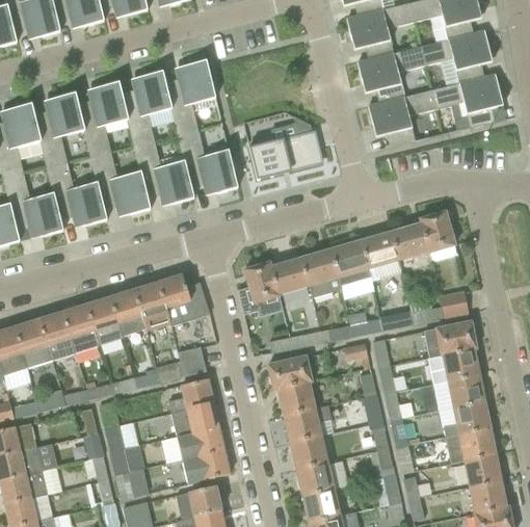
[(0,45),(18,41),(15,30),(6,0),(7,3),(4,3),(4,4),(0,4),(0,45)]
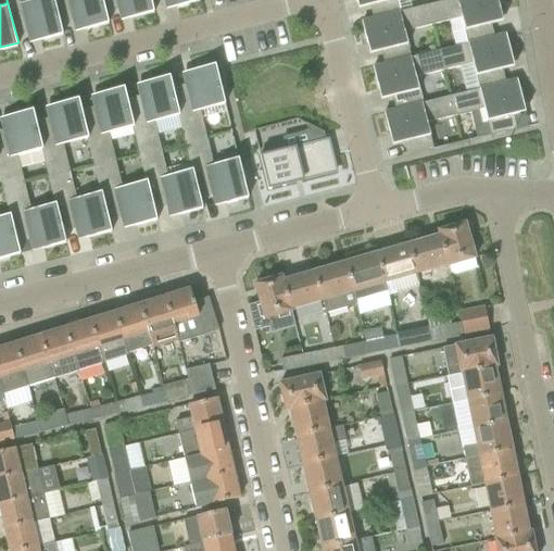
[(7,0),(15,32),(28,28),(30,37),(32,39),(41,37),(64,32),(61,20),(55,0),(7,0)]
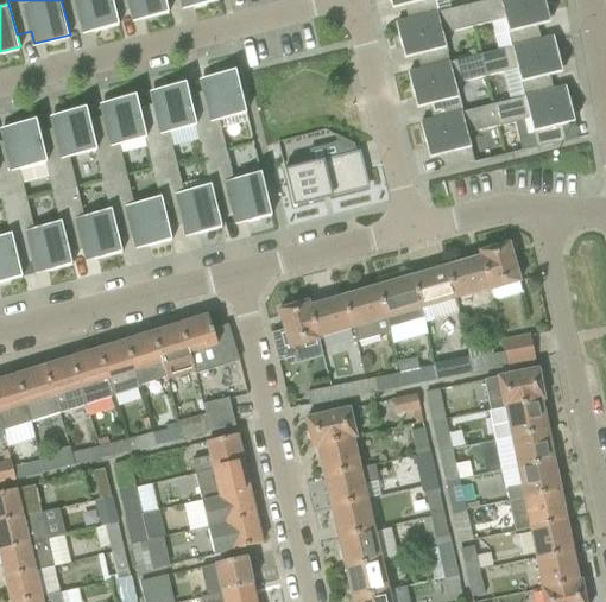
[(61,0),(67,21),(81,18),(83,29),(84,31),(95,29),(120,23),(117,10),(114,0),(61,0)]
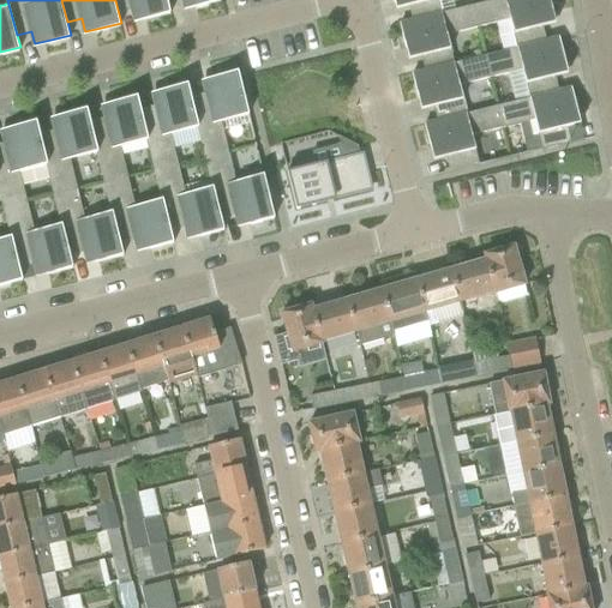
[(115,0),(118,10),(132,6),(135,17),(136,19),(147,16),(172,10),(169,0),(115,0)]
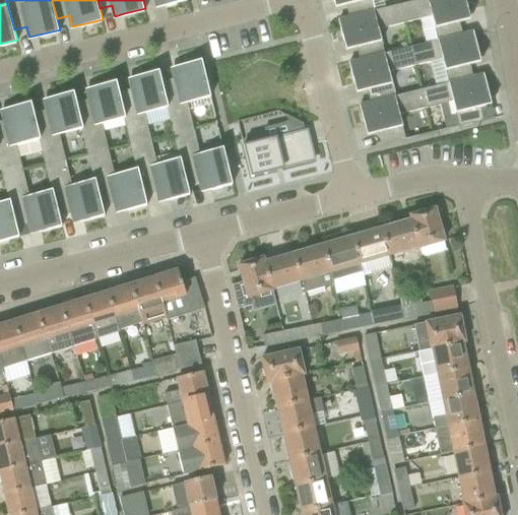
[(335,0),(336,5),(346,2),(349,13),(375,7),(373,0),(335,0)]
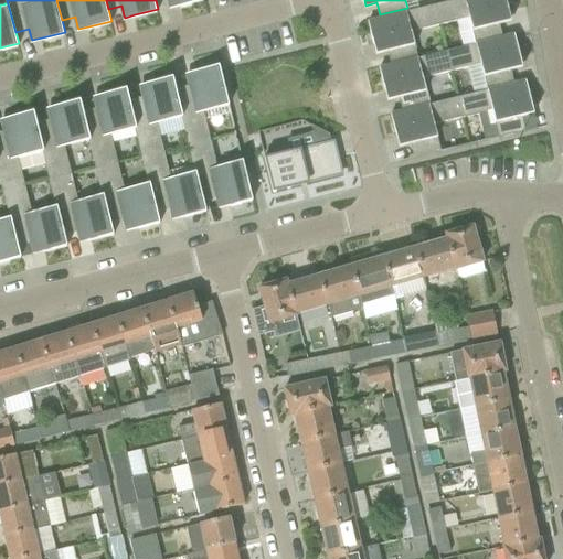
[(500,21),(512,18),(507,0),(441,0),(436,1),(442,21),(470,14),(477,40),(503,33),(500,21)]
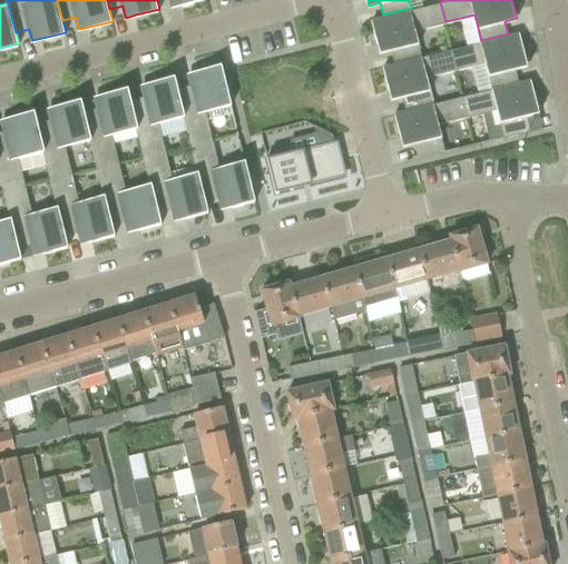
[(415,29),(446,21),(440,1),(411,8),(383,15),(372,18),(380,52),(392,49),(395,61),(422,55),(415,29)]
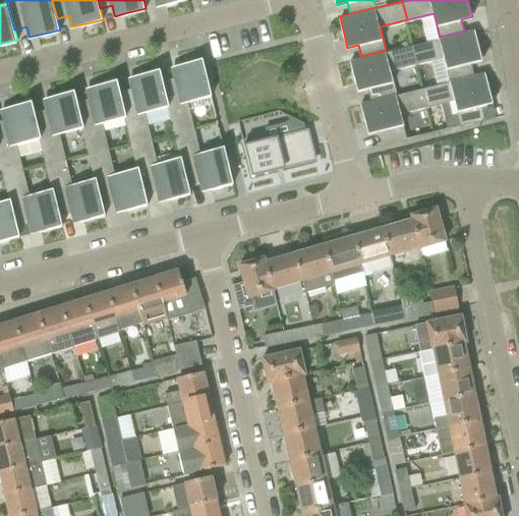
[(471,62),(482,59),(474,29),(464,31),(440,37),(413,44),(417,62),(444,56),(450,79),(474,73),(471,62)]
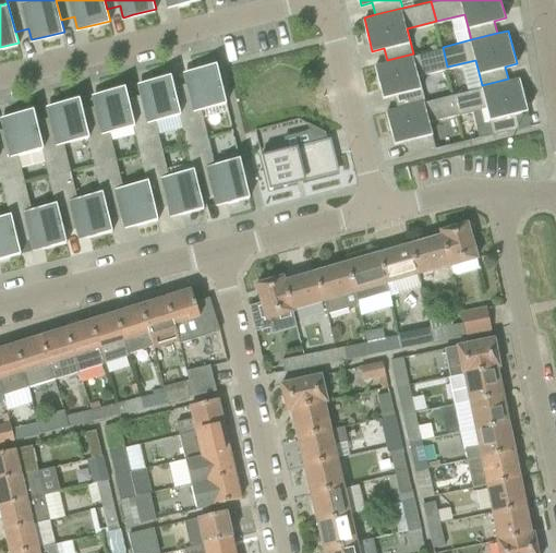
[(419,74),(447,67),(443,47),(413,53),(387,60),(375,63),(384,96),(395,94),(398,106),(425,99),(419,74)]
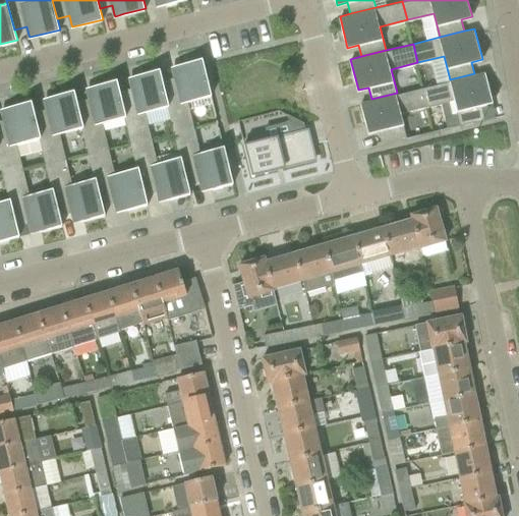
[(163,78),(162,78),(175,130),(194,125),(188,100),(211,95),(212,95),(210,84),(208,75),(203,57),(182,62),(172,65),(172,67),(175,75),(163,78)]
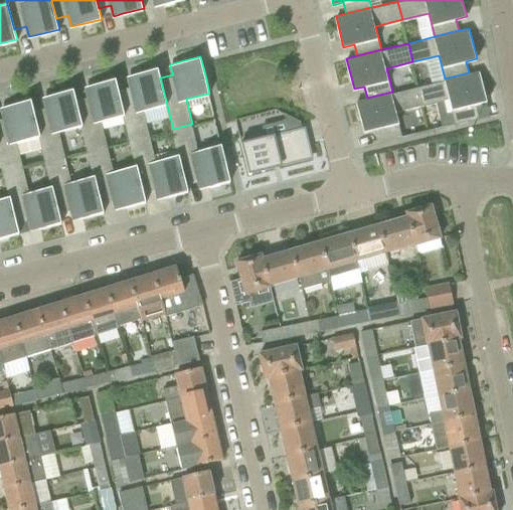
[(119,89),(118,89),(131,139),(150,135),(144,109),(166,104),(172,129),(173,129),(160,77),(161,77),(158,67),(138,72),(128,74),(129,76),(131,86),(119,89)]
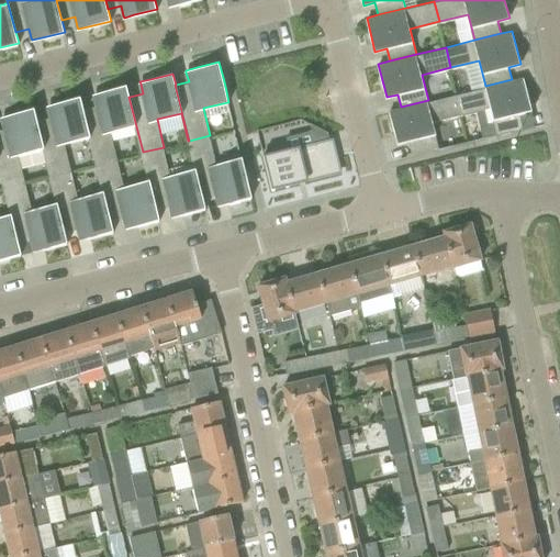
[(513,80),(457,95),(461,113),(477,110),(481,125),(494,122),(496,133),(497,134),(524,127),(524,126),(521,113),(529,111),(532,110),(529,100),(524,77),(512,79),(513,80)]
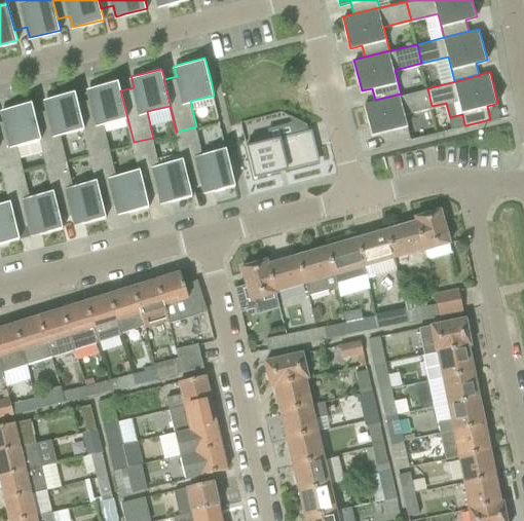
[(78,101),(77,101),(90,153),(110,148),(104,122),(126,116),(133,143),(134,142),(120,90),(121,90),(118,79),(98,84),(87,87),(88,89),(90,98),(78,101)]
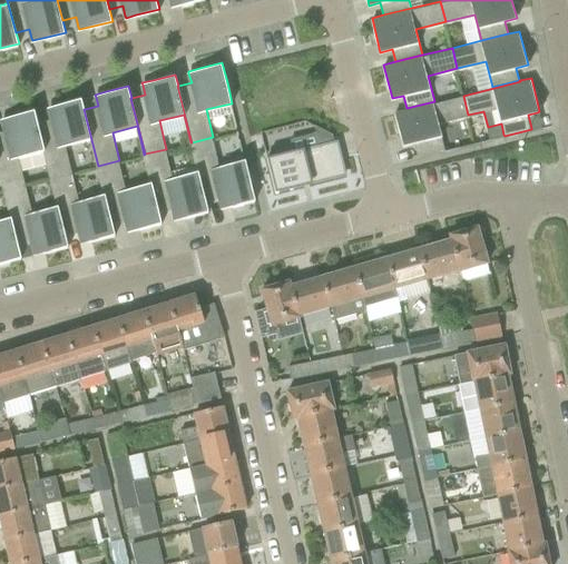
[(407,108),(395,111),(401,135),(403,145),(405,145),(415,142),(418,155),(419,157),(446,150),(446,148),(439,122),(468,115),(463,96),(407,109),(407,108)]
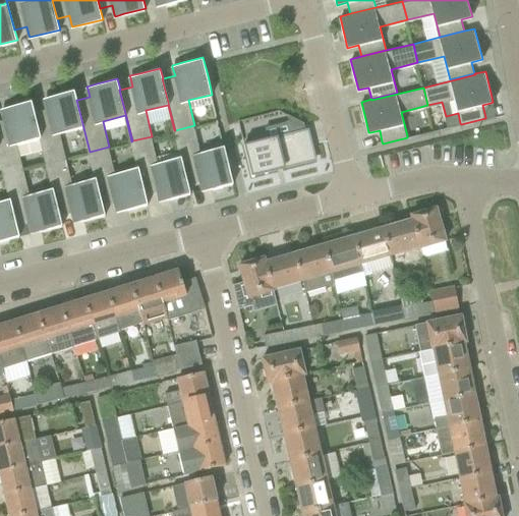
[(35,110),(34,111),(47,162),(66,157),(60,131),(82,126),(89,152),(90,152),(76,100),(77,100),(74,89),(54,95),(44,97),(45,99),(47,107),(35,110)]
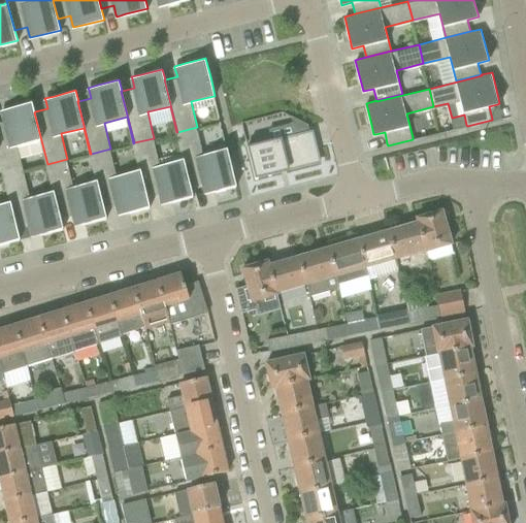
[(0,120),(0,158),(4,175),(24,170),(18,143),(40,138),(46,164),(47,164),(34,112),(35,111),(32,101),(11,106),(1,108),(2,110),(4,120),(0,120)]
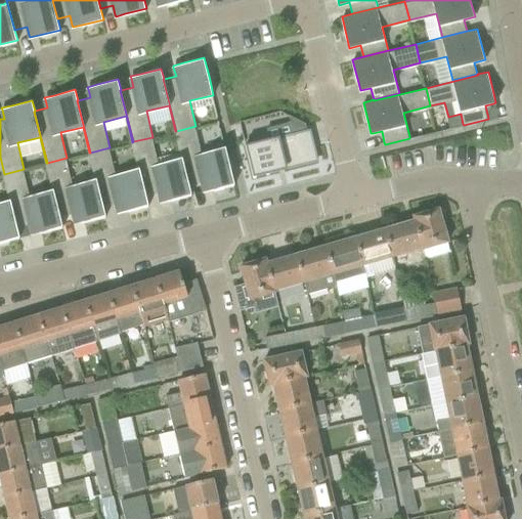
[(249,142),(246,143),(254,175),(257,174),(267,171),(267,172),(270,171),(319,159),(311,127),(310,127),(308,128),(307,126),(306,122),(290,113),(291,120),(289,120),(267,126),(269,135),(270,138),(250,142),(249,143),(249,142)]
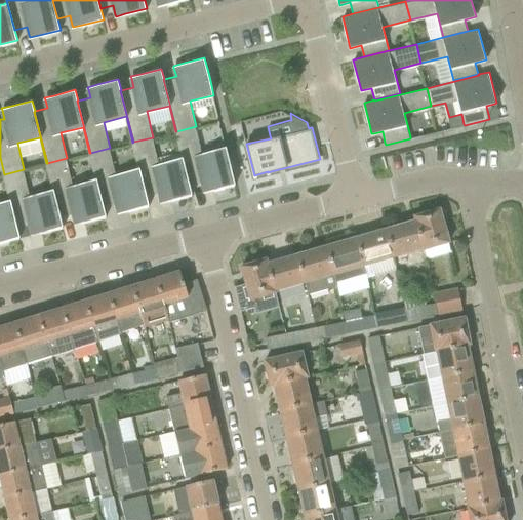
[(196,126),(176,131),(189,184),(190,184),(201,181),(203,189),(204,191),(214,189),(235,184),(231,165),(229,156),(227,147),(225,147),(202,152),(196,126)]
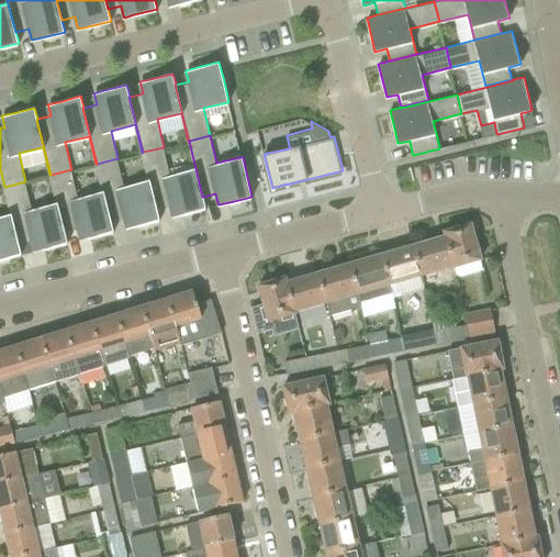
[(164,147),(143,152),(156,208),(157,208),(169,204),(172,214),(172,216),(183,213),(205,208),(203,197),(202,197),(189,141),(188,141),(194,168),(192,169),(170,175),(164,147)]
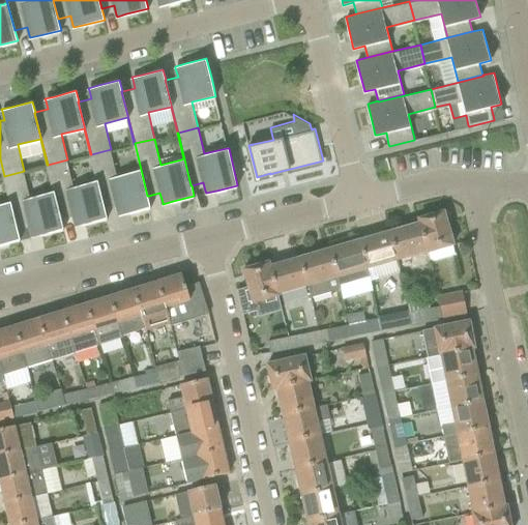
[(111,149),(91,154),(104,207),(105,206),(117,204),(119,212),(119,214),(129,212),(150,207),(148,196),(147,196),(135,143),(134,144),(140,170),(138,170),(117,175),(111,149)]
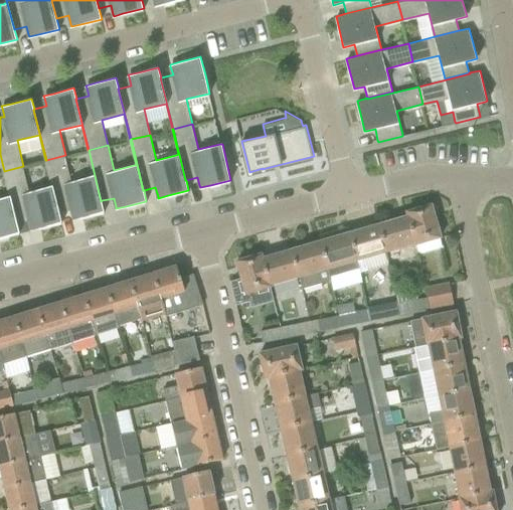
[(65,155),(46,160),(58,211),(59,211),(71,208),(73,216),(73,218),(83,216),(104,211),(102,200),(101,201),(89,150),(88,150),(94,175),(92,176),(72,181),(65,155)]
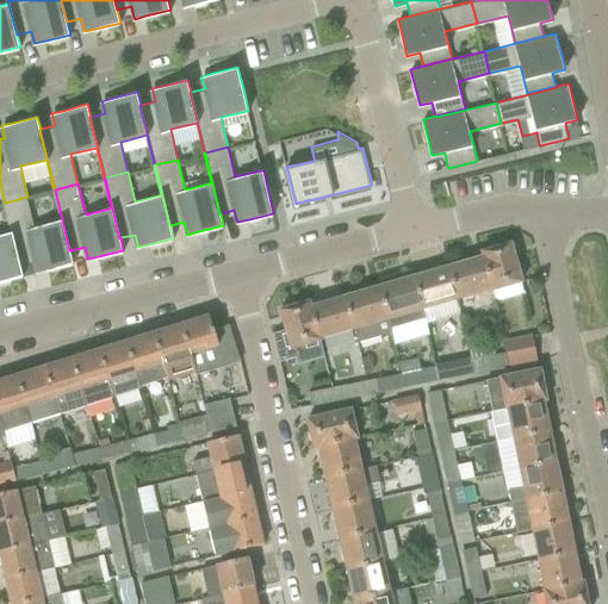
[(28,197),(5,203),(19,262),(20,262),(35,259),(37,268),(37,272),(49,268),(74,262),(70,250),(69,250),(55,190),(54,190),(61,219),(59,220),(36,226),(28,197)]
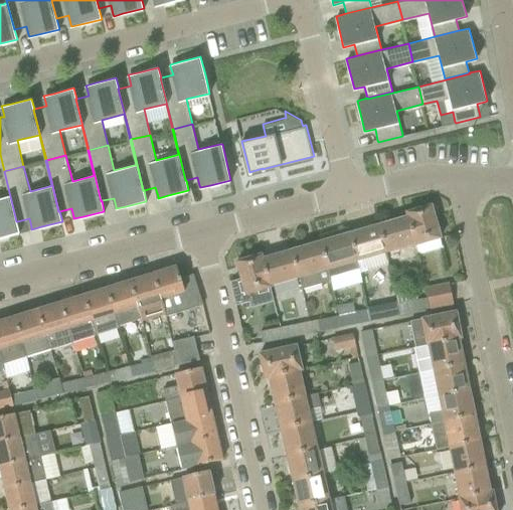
[(0,236),(20,232),(17,221),(16,221),(4,171),(3,171),(9,196),(7,196),(7,197),(0,198),(0,236)]
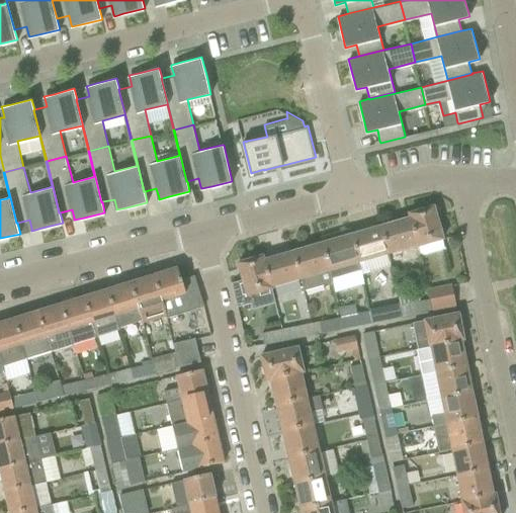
[(419,244),(444,237),(434,204),(409,211),(410,216),(419,244)]
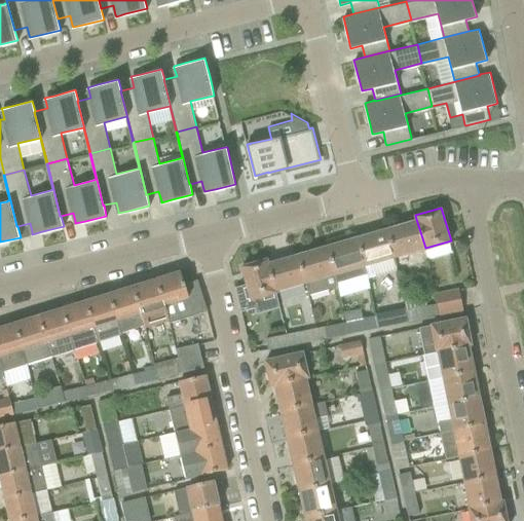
[(416,219),(387,227),(395,254),(396,256),(399,266),(427,258),(427,257),(425,248),(416,219)]
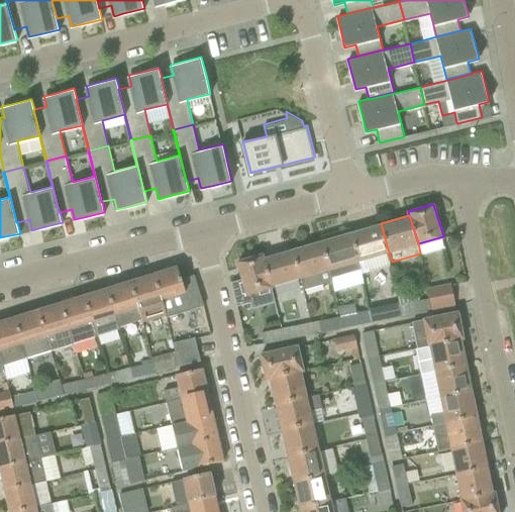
[(350,226),(349,226),(358,259),(359,261),(366,259),(388,252),(389,251),(388,249),(381,223),(351,232),(350,226)]
